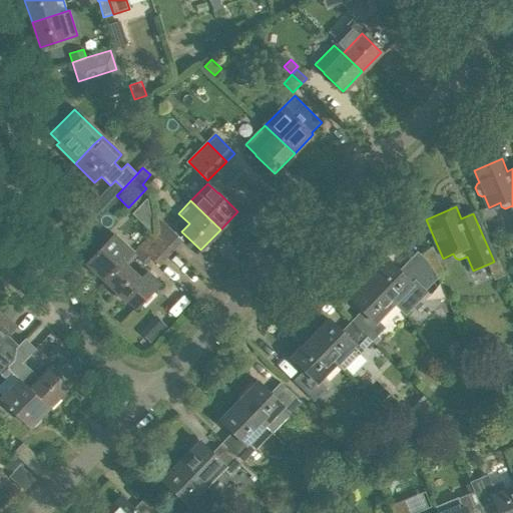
[(172,250),(182,240),(162,222),(153,232),(172,250)]
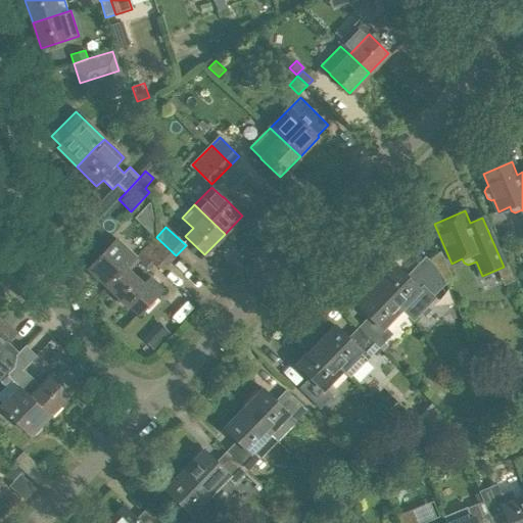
[(161,271),(176,255),(156,237),(136,258),(149,271),(154,264),(161,271)]
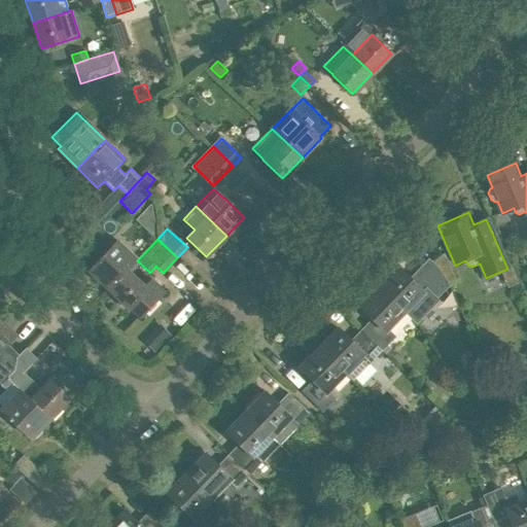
[(108,290),(127,270),(137,259),(116,241),(88,271),(108,290)]
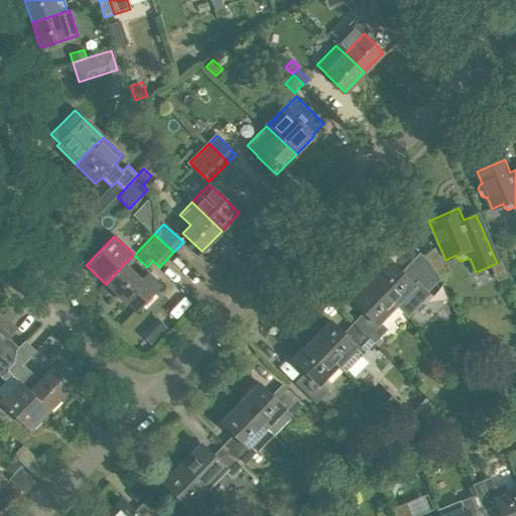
[(434,248),(424,254),(430,260),(439,275),(445,273),(434,248)]
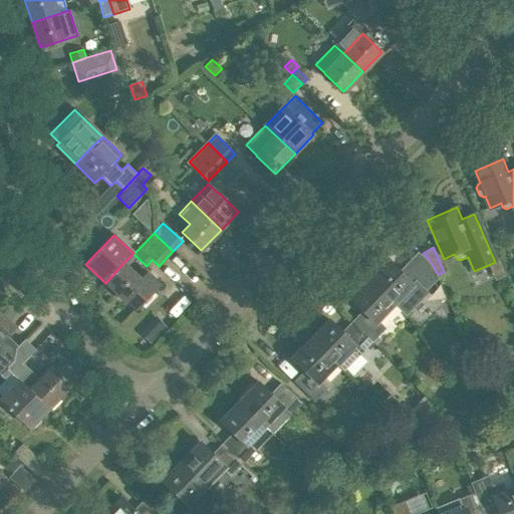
[(386,260),(368,278),(395,303),(394,304),(402,311),(438,274),(429,259),(423,253),(402,275),(386,260)]
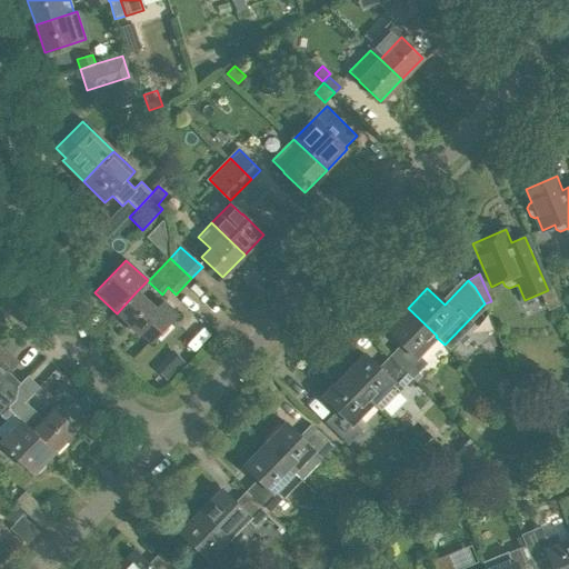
[(156,309),(137,291),(117,313),(140,336),(141,335),(150,343),(176,317),(161,302),(156,309)]
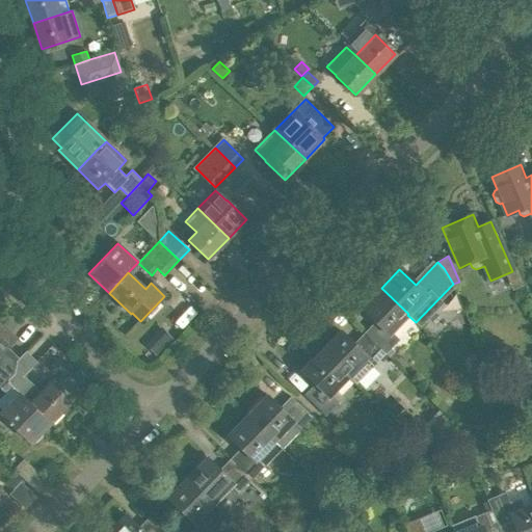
[(408,314),(381,288),(374,295),(371,293),(371,292),(370,292),(357,306),(377,324),(366,336),(383,354),(398,340),(391,333),(407,315),(408,314)]
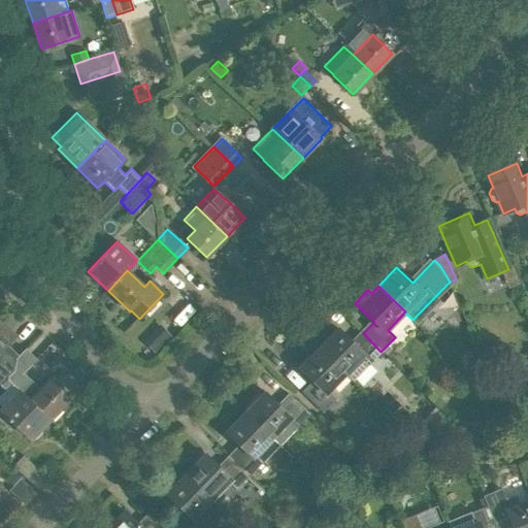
[(0,373),(14,359),(18,356),(6,345),(12,339),(0,326),(0,373)]
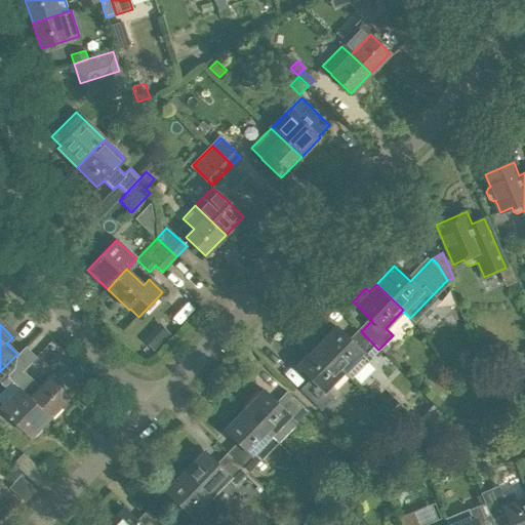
[(351,342),(334,326),(316,347),(342,372),(350,378),(378,350),(361,331),(351,342)]
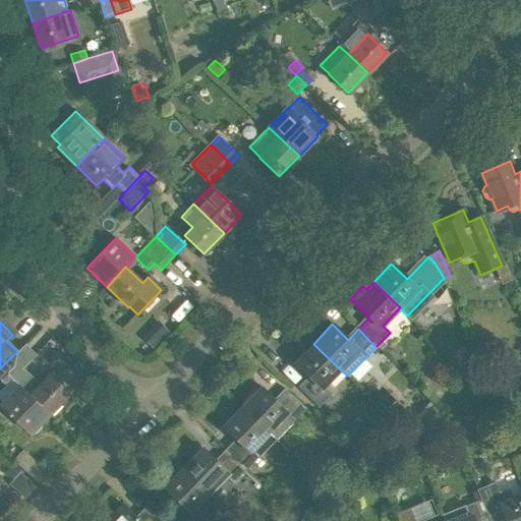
[(317,407),(331,394),(324,387),(340,369),(313,344),(294,363),(307,375),(296,387),(317,407)]
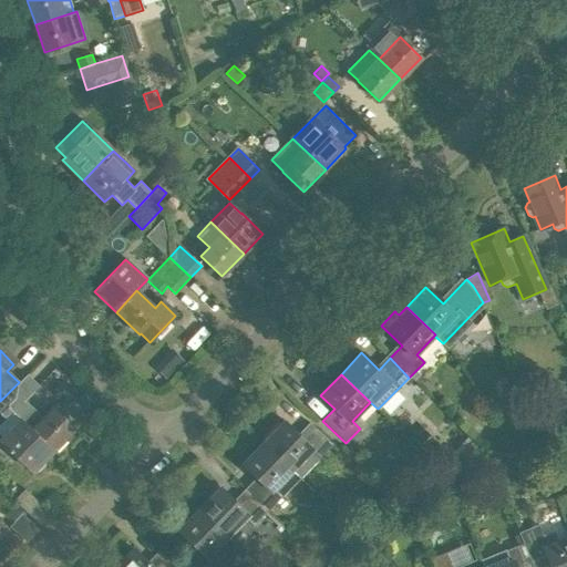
[(19,382),(16,385),(0,401),(53,451),(74,429),(53,409),(42,420),(23,401),(28,398),(27,397),(37,387),(26,375),(19,382)]
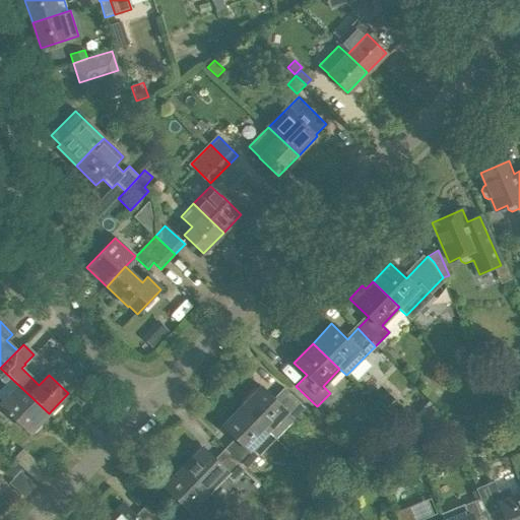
[(69,355),(62,349),(56,349),(51,354),(51,361),(58,367),(64,367),(69,362),(69,355)]
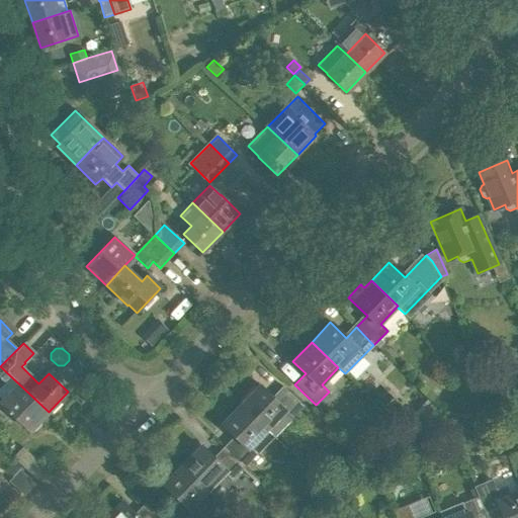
[(30,431),(49,412),(0,366),(0,377),(6,383),(0,389),(0,397),(3,401),(1,404),(30,431)]
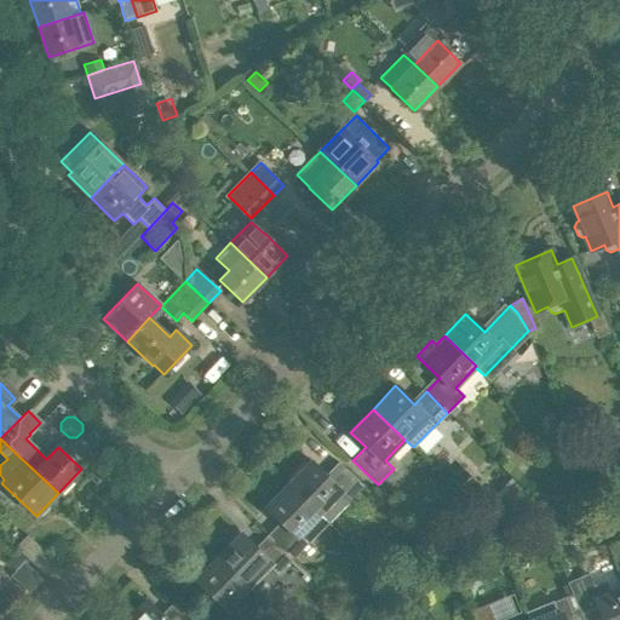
[(325,476),(309,460),(286,483),(327,523),(362,487),(337,463),(325,476)]
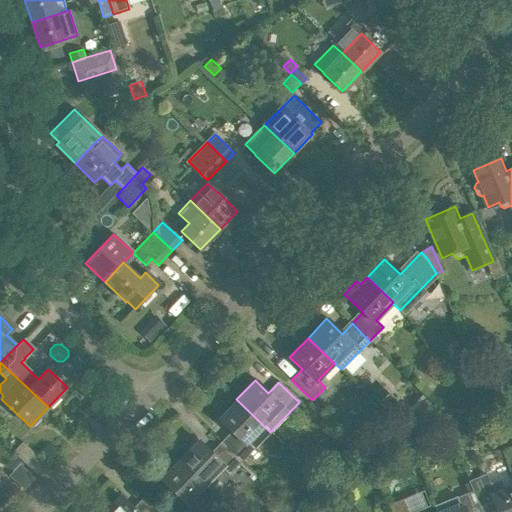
[(241,462),(253,448),(270,432),(236,399),(217,419),(230,431),(220,442),(241,462)]
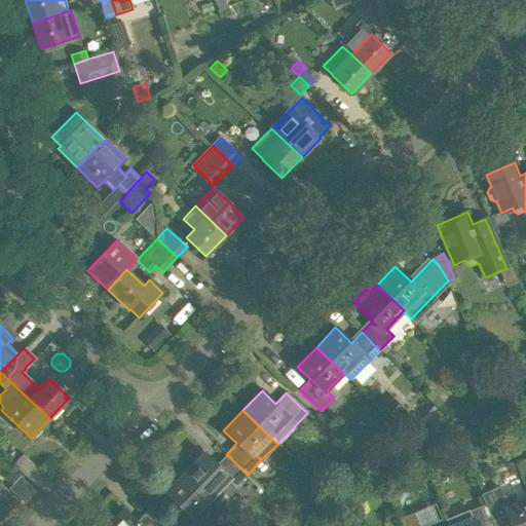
[(508,413),(495,419),(501,431),(514,426),(508,413)]
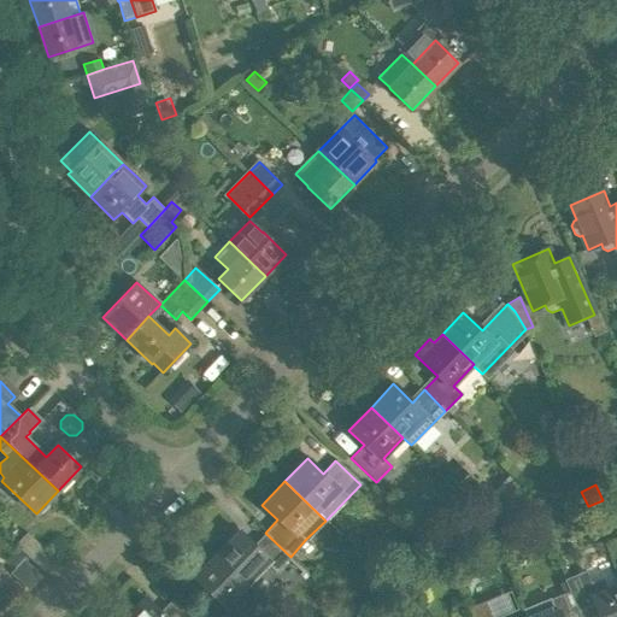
[(480,504),(491,515),(498,506),(487,495),(480,504)]
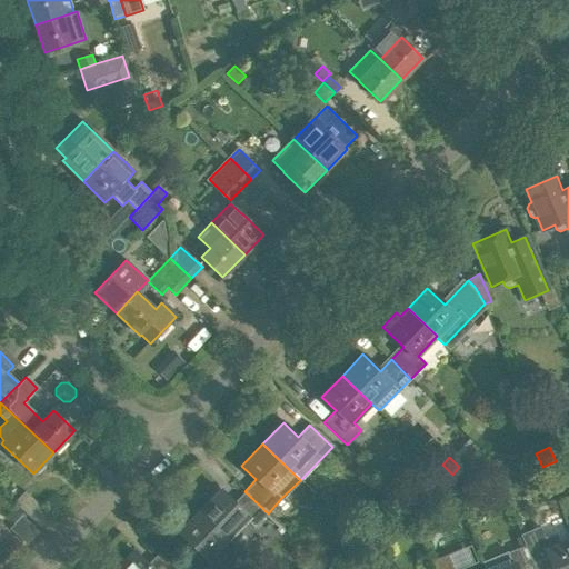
[(232,502),(219,489),(198,510),(227,538),(245,520),(253,528),(268,513),(245,491),(232,502)]
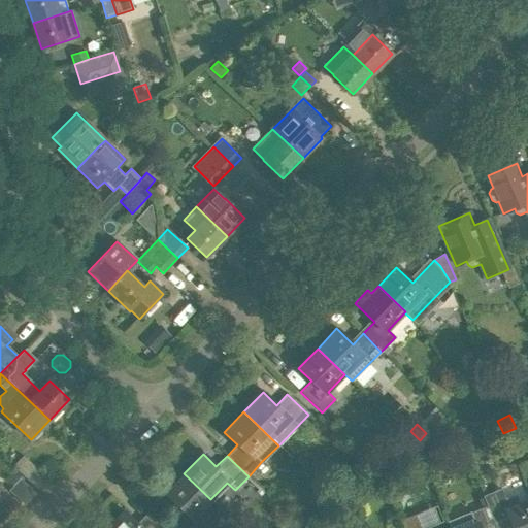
[(7,480),(13,485),(23,475),(17,469),(7,480)]
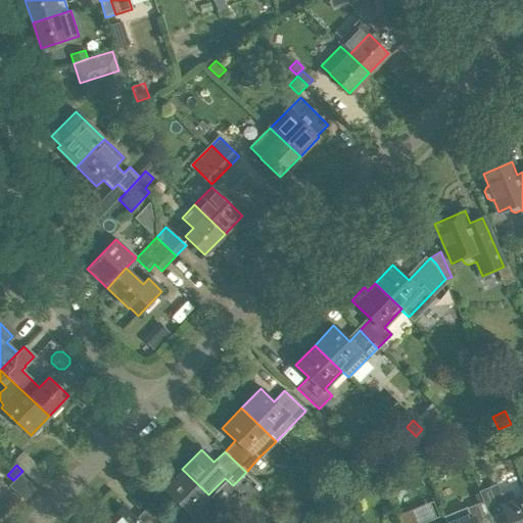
[(176,522),(195,522),(199,519),(192,512),(208,494),(182,469),(162,488),(176,502),(165,513),(176,522)]
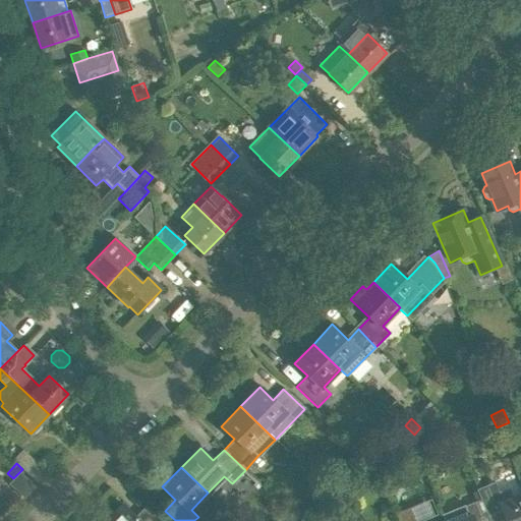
[(520,520),(520,495),(512,499),(508,488),(498,493),(494,482),(476,489),(480,500),(488,520),(520,520)]
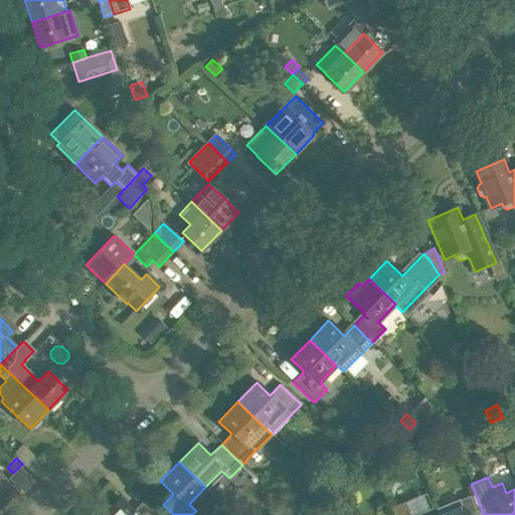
[(483,514),(475,494),(458,501),(462,510),(450,514),(483,514)]
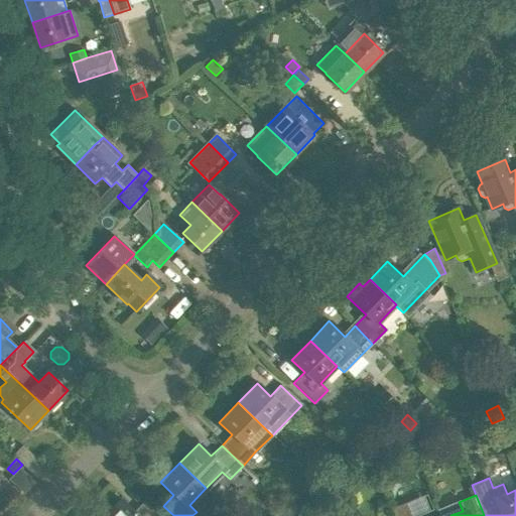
[(133,512),(120,500),(104,515),(158,515),(143,502),(133,512)]
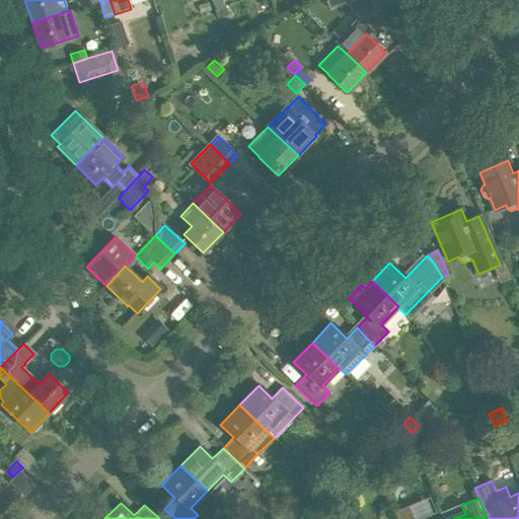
[(417,518),(411,504),(394,511),(397,518),(417,518)]
